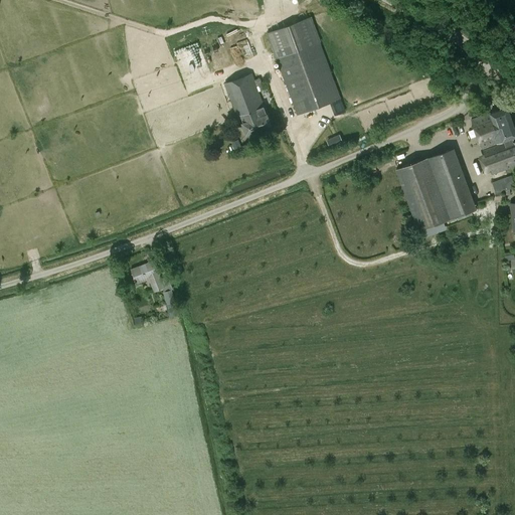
[(271,0),(272,9),(279,9),(278,0),(271,0)]
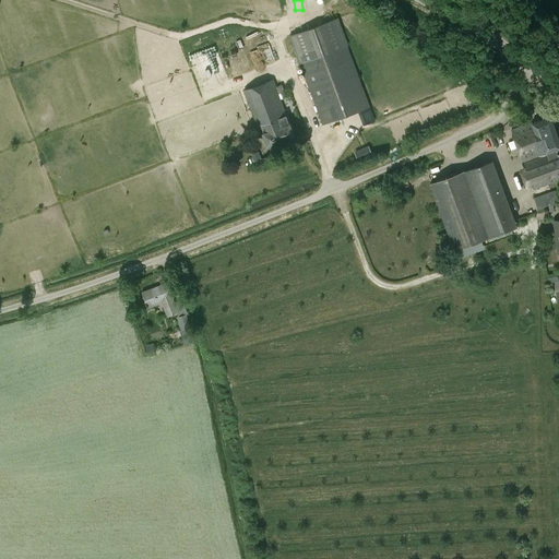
[(290,36),(323,125),(369,107),(347,47),(347,46),(336,19),(332,20),(290,36)]
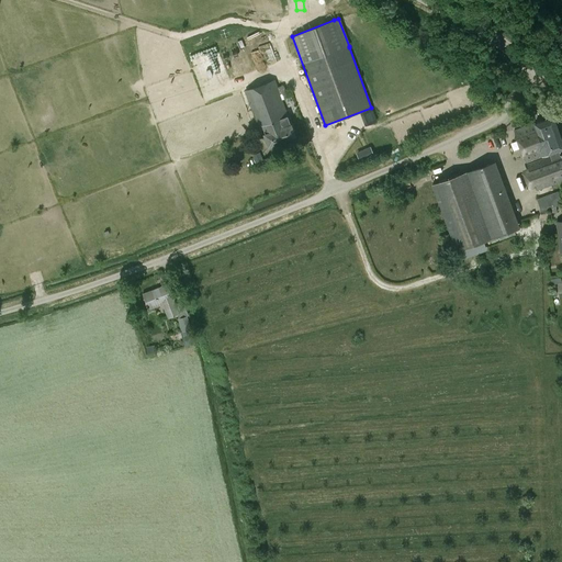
[(265,66),(277,62),(270,43),(258,46),(265,66)]
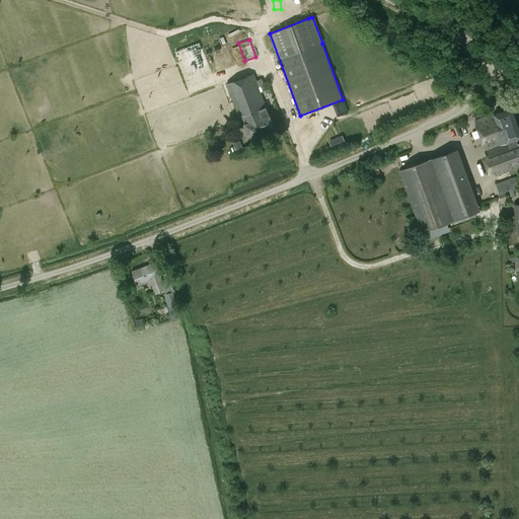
[(253,73),(226,84),(239,118),(241,117),(244,124),(248,135),(273,126),(269,115),(261,92),(266,91),(263,79),(256,81),(253,73)]
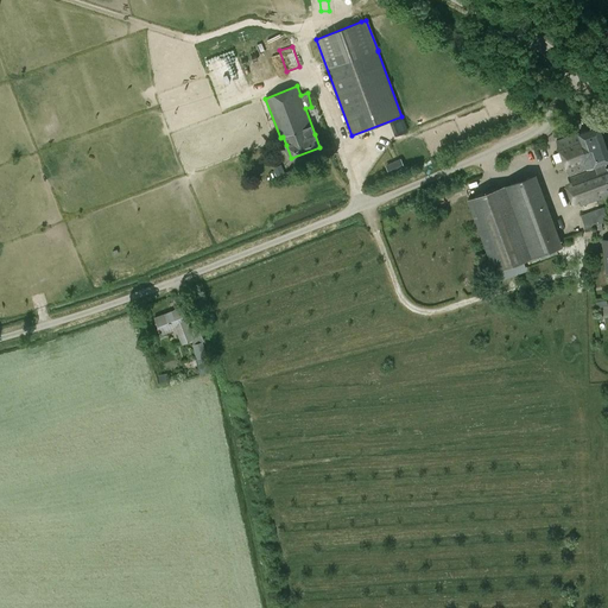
[(580,203),(581,207),(607,196),(607,168),(607,169),(606,163),(607,162),(607,151),(600,126),(578,134),(556,141),(570,178),(569,178),(570,183),(564,185),(572,206),(580,203)]
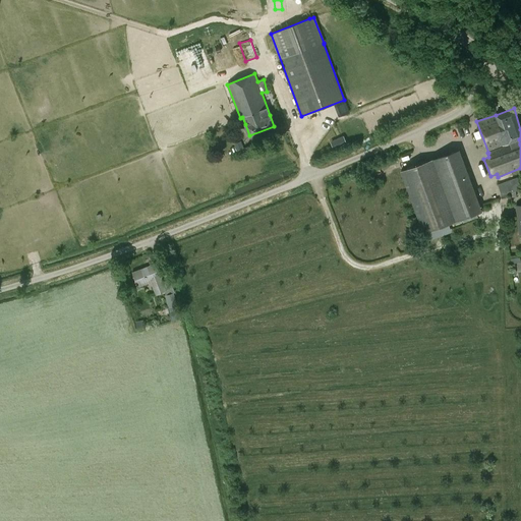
[(346,145),(343,136),(331,141),(335,150),(346,145)]
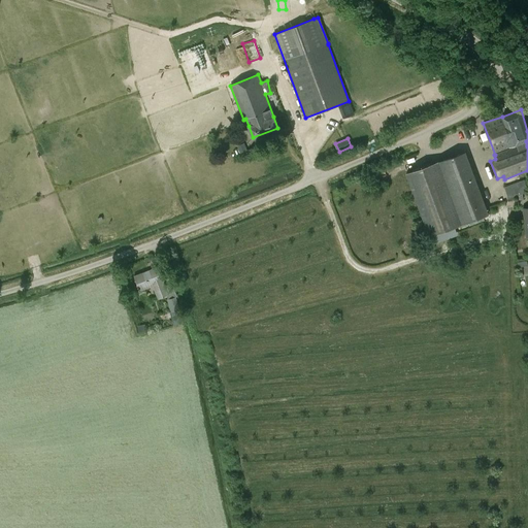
[(438,161),(406,173),(429,236),(462,224),(486,216),(462,153),(440,161),(438,161)]
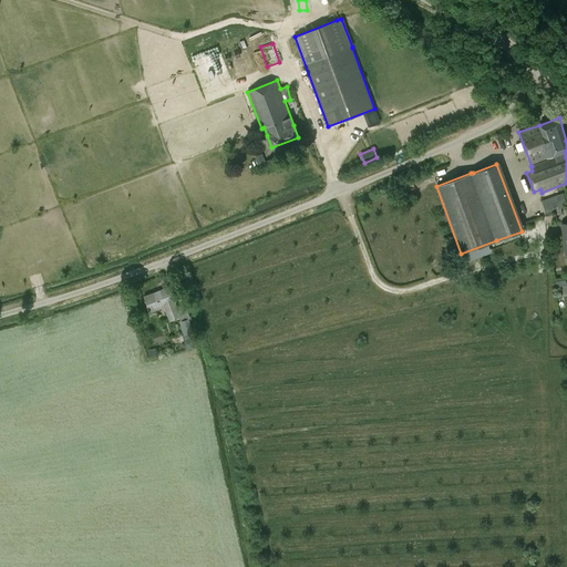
[(566,204),(563,193),(543,199),(547,213),(566,205),(566,204)]
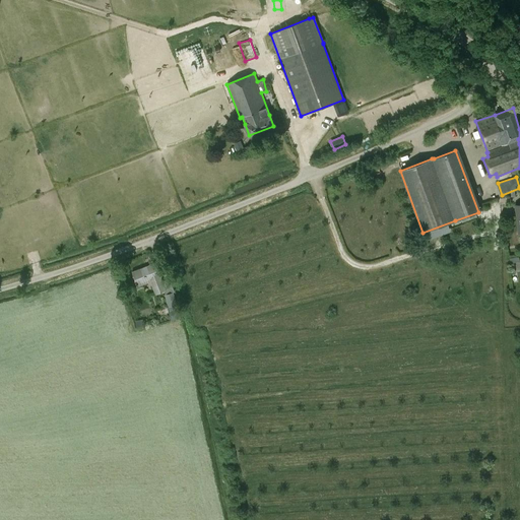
[(159,277),(160,277),(154,263),(133,272),(138,285),(151,280),(156,294),(165,290),(159,277)]
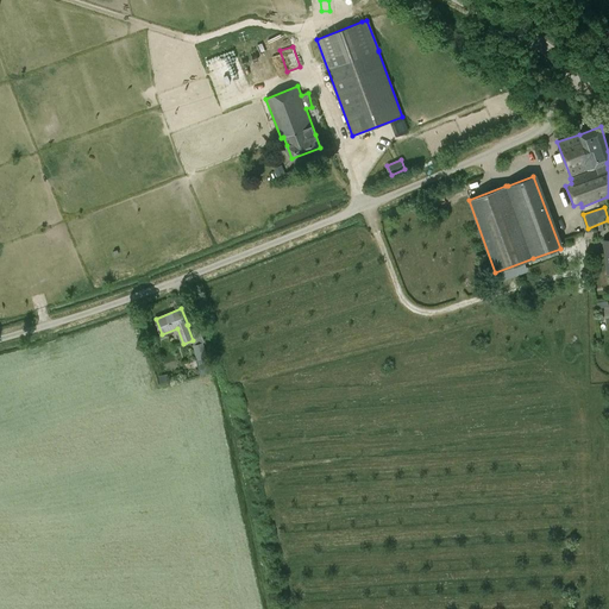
[(203,343),(193,345),(196,360),(200,375),(211,372),(207,357),(203,343)]
